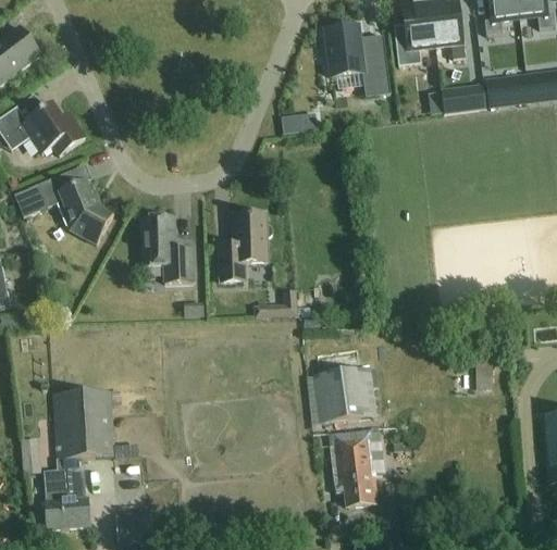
[(435,48),(452,46),(454,58),(465,57),(458,0),(448,0),(430,2),(435,48)]
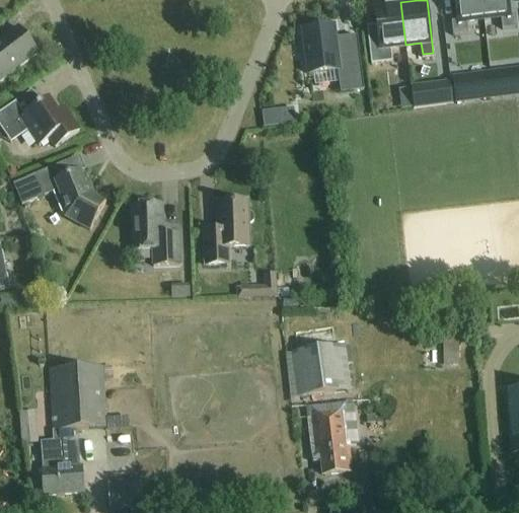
[(454,0),(457,18),(452,18),(453,31),(467,29),(466,19),(484,18),(482,0),(454,0)]
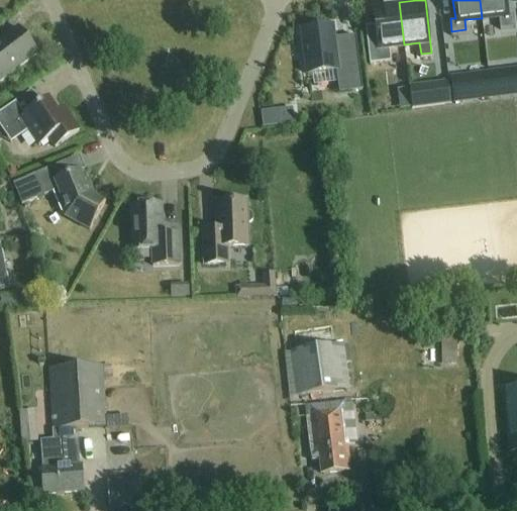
[(480,0),(482,18),(500,15),(501,25),(515,23),(513,10),(507,11),(506,0),(480,0)]
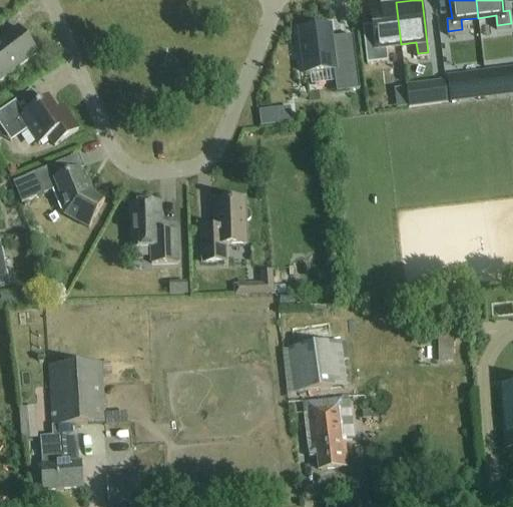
[(386,45),(401,44),(396,2),(371,5),(374,31),(364,32),(368,59),(388,57),(386,45)]
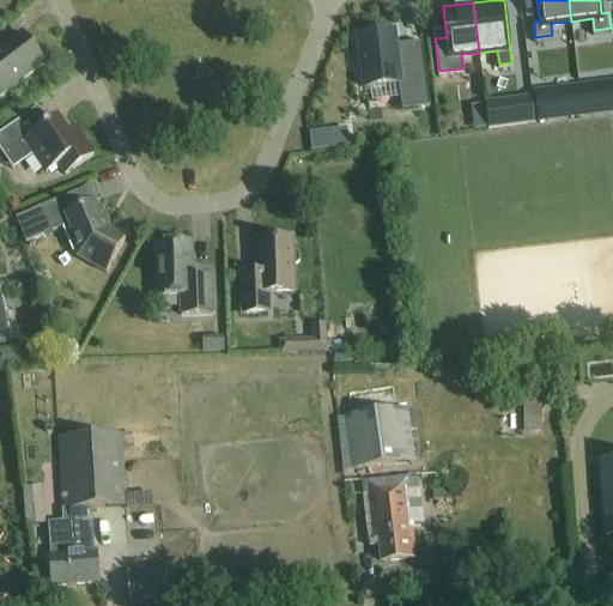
[(0,91),(44,59),(20,26),(0,42),(0,91)]
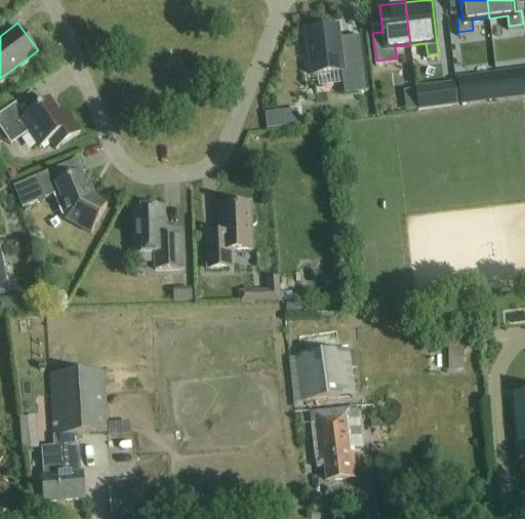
[(337,23),(307,27),(313,71),(341,67),(345,90),(368,87),(361,33),(339,35),(337,23)]
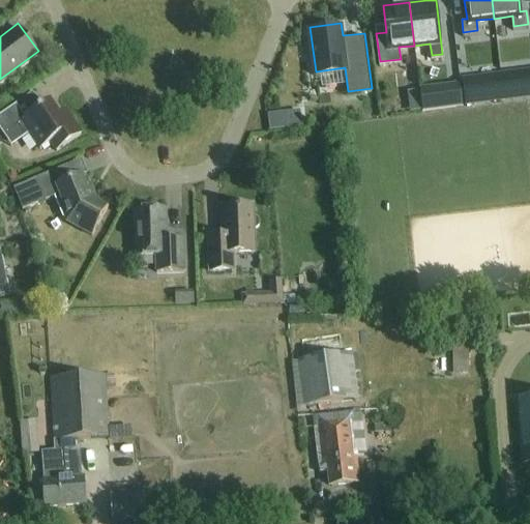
[(529,65),(501,70),(504,97),(529,93),(529,65)]
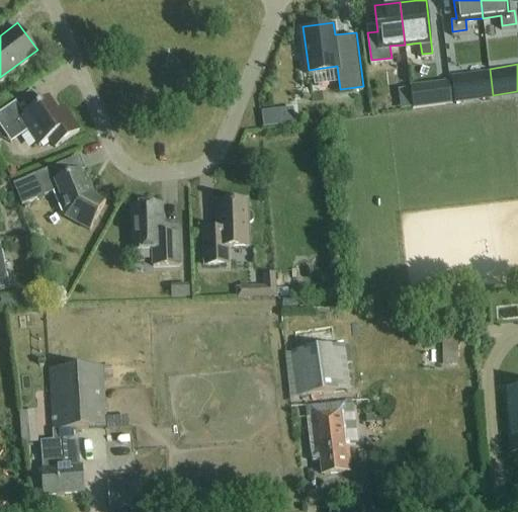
[(490,69),(451,74),(454,100),(493,95),(490,69)]
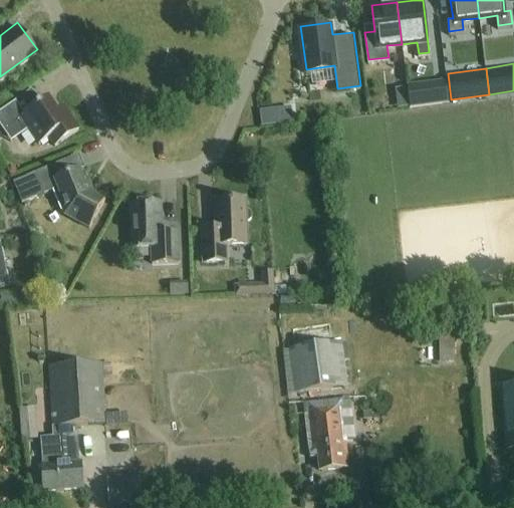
[(446,80),(407,85),(409,104),(449,99),(447,80),(446,80)]
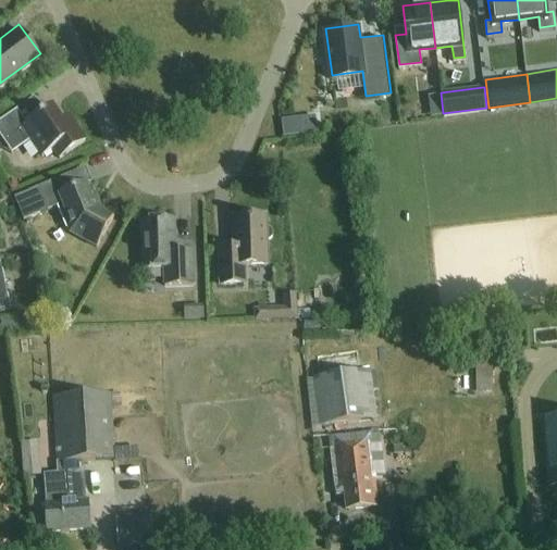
[(26,120),(15,104),(0,114),(0,132),(11,148),(31,135),(42,152),(52,145),(60,154),(85,136),(67,111),(61,115),(51,101),(44,108),(26,120)]
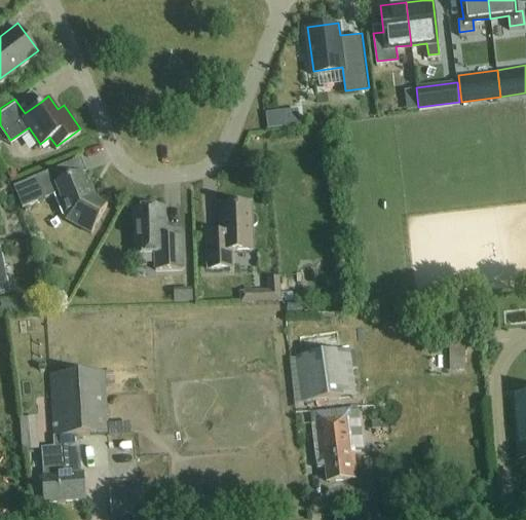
[(269,125),(279,124),(277,108),(269,109),(265,110),(267,126),(269,125)]
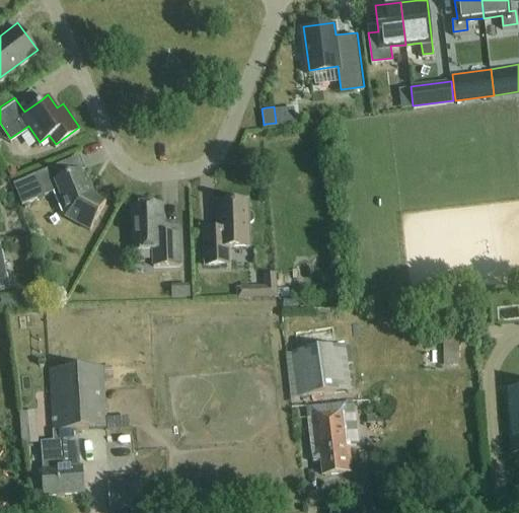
[(27,174),(12,180),(21,202),(36,196),(55,188),(65,213),(90,226),(106,196),(88,186),(80,166),(65,172),(60,160),(35,170),(27,174)]
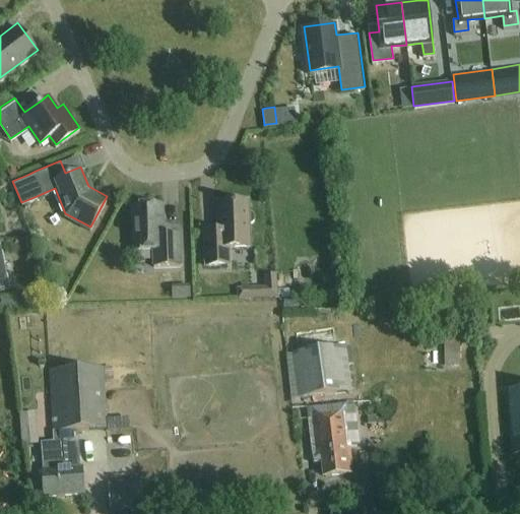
[(204,226),(204,232),(206,262),(229,261),(229,244),(250,243),(249,220),(251,219),(254,216),(254,211),(251,208),(248,208),(248,198),(217,199),(218,226),(204,226)]
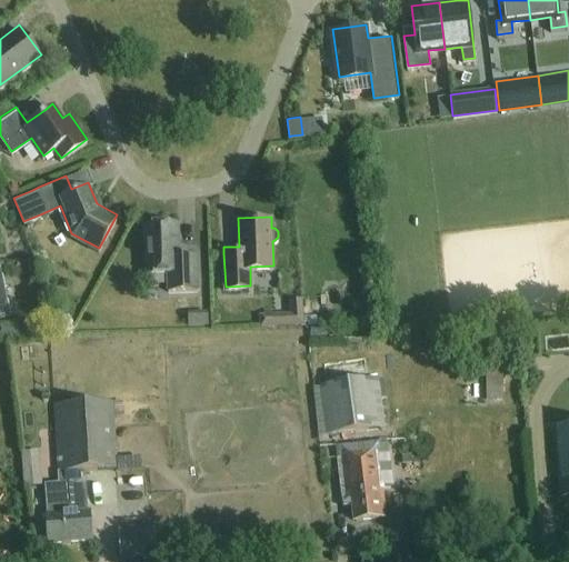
[(179,251),(178,219),(143,220),(145,270),(167,270),(168,287),(198,287),(197,251),(179,251)]
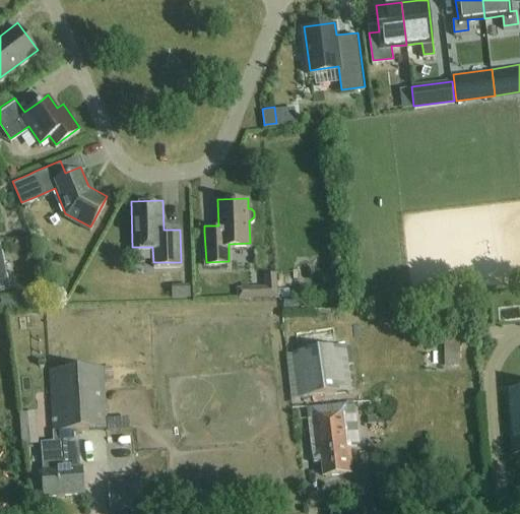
[(0,241),(0,284),(9,284),(0,241)]
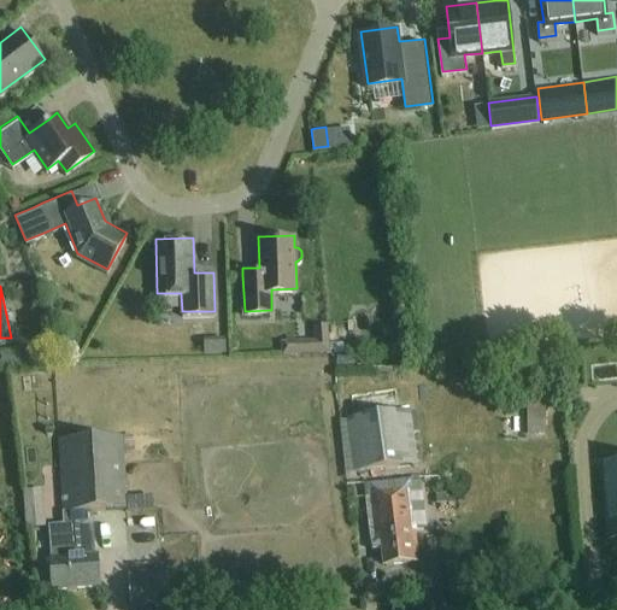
[(297,335),(297,350),(329,350),(329,345),(335,345),(335,339),(329,340),(328,321),(315,322),(315,335),(297,335)]
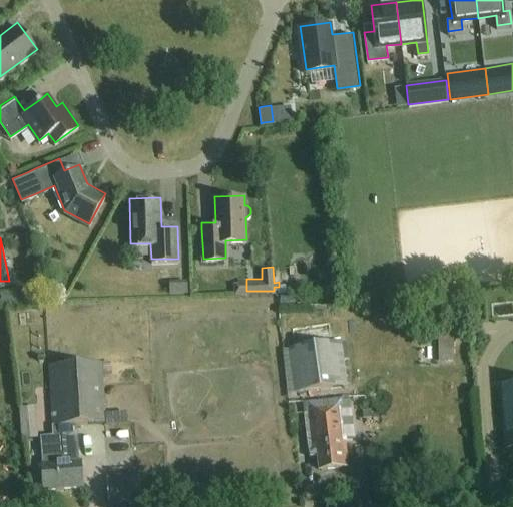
[(169,279),(169,292),(187,292),(187,279),(186,279),(169,279)]
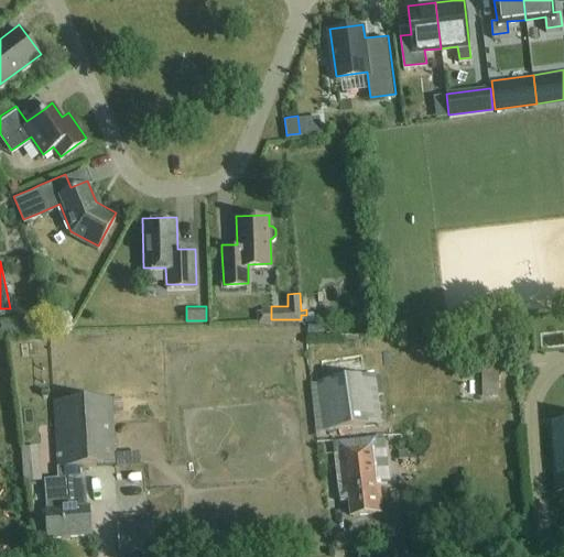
[(26,315),(0,321),(0,329),(26,328),(26,315)]
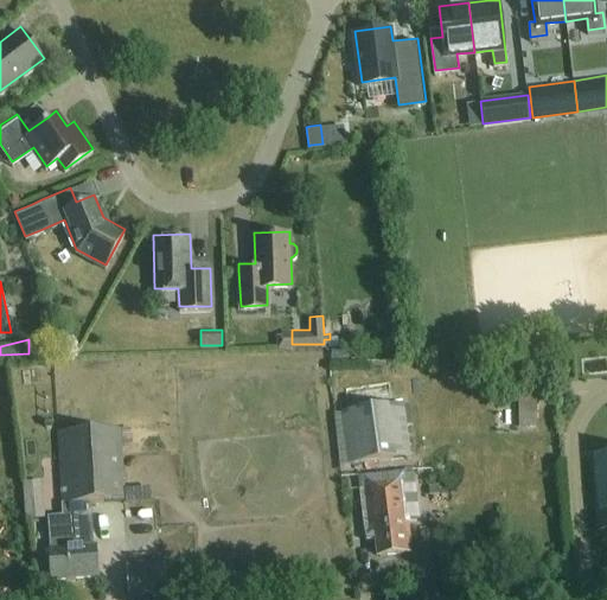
[(536,395),(518,395),(519,423),(537,423),(536,395)]
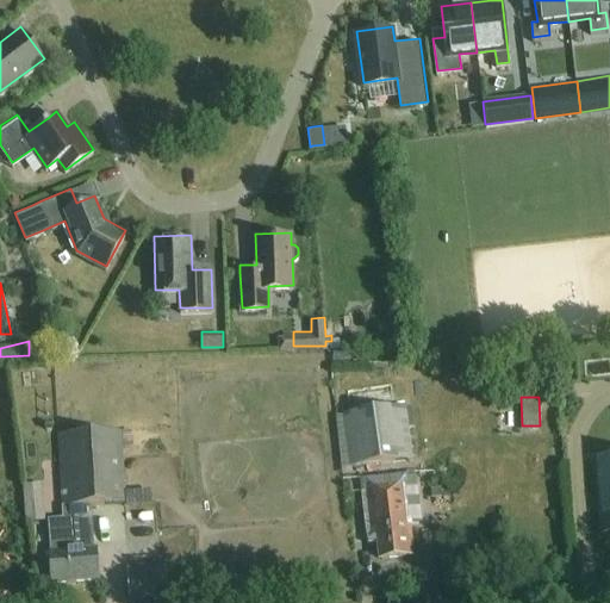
[(352,462),(412,454),(405,401),(344,409),(352,462)]
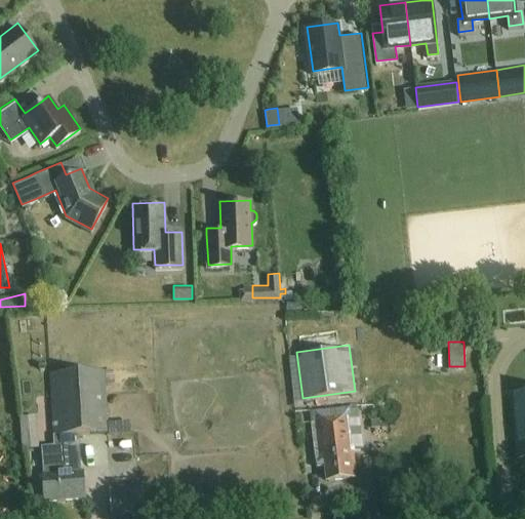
[(109,430),(105,366),(50,369),(53,433),(64,432),(64,441),(40,443),(43,473),(42,473),(44,497),(86,493),(83,470),(81,469),(77,431),(109,430)]
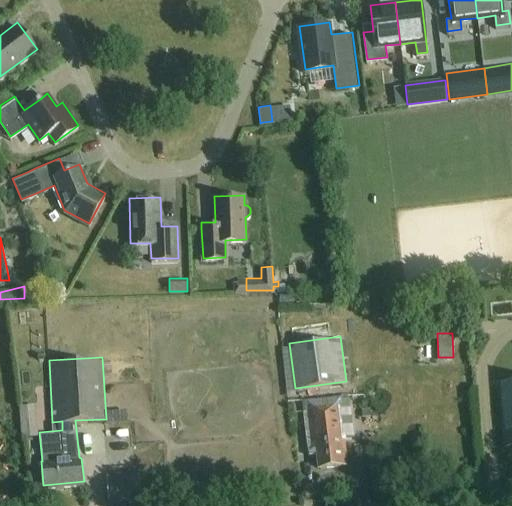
[(511,375),(501,377),(506,440),(511,439),(511,375)]
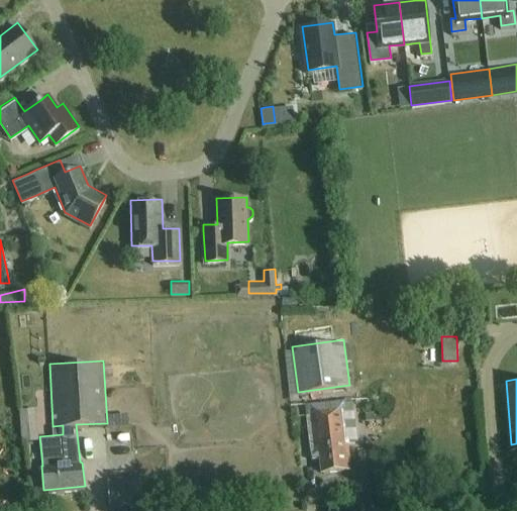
[(350,466),(342,406),(309,410),(314,451),(322,450),(324,470),(350,466)]
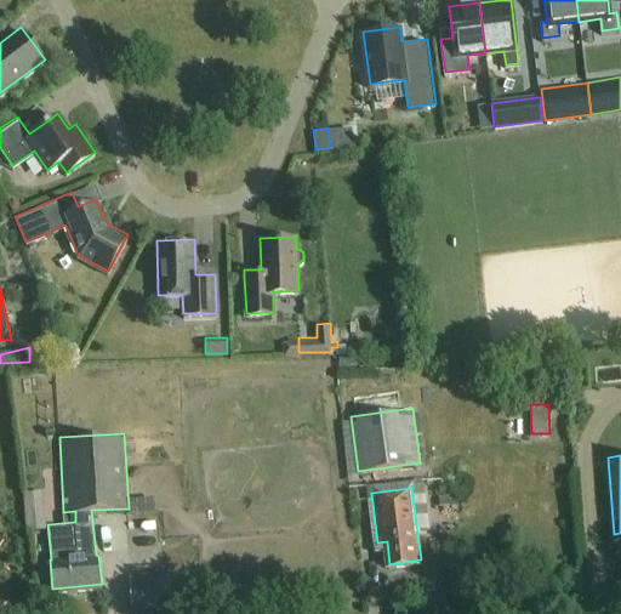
[(24,510),(27,528),(45,527),(44,509),(24,510)]
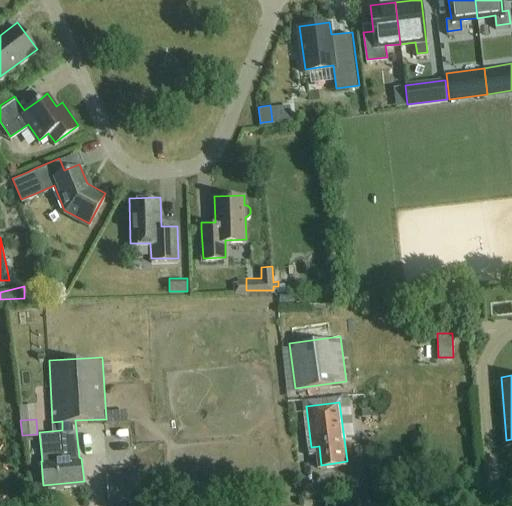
[(140,495),(138,471),(106,473),(108,497),(140,495)]
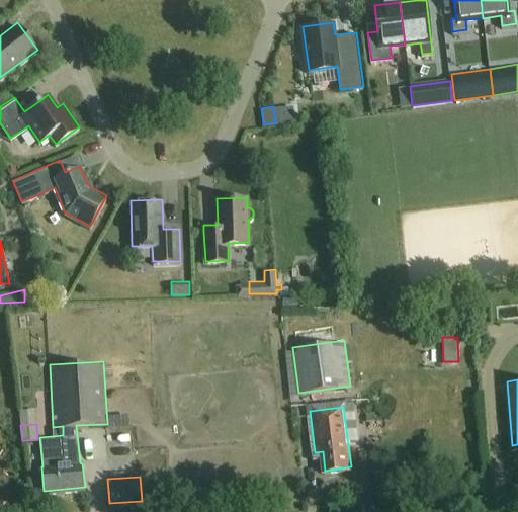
All buildings are outlined.
